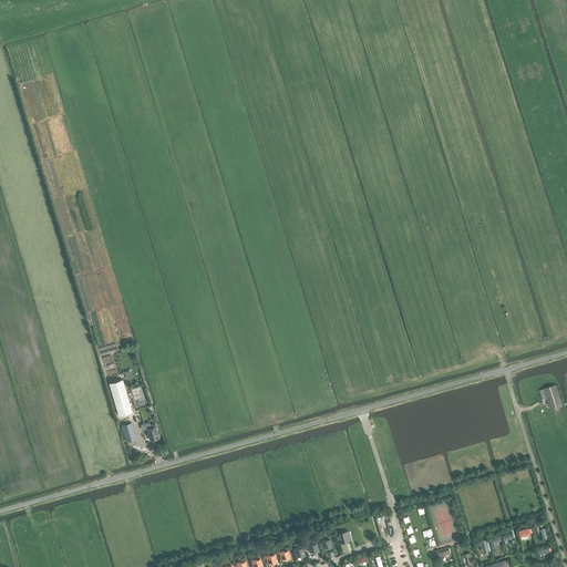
[(132,411),(125,390),(123,379),(110,383),(119,415),(132,411)]
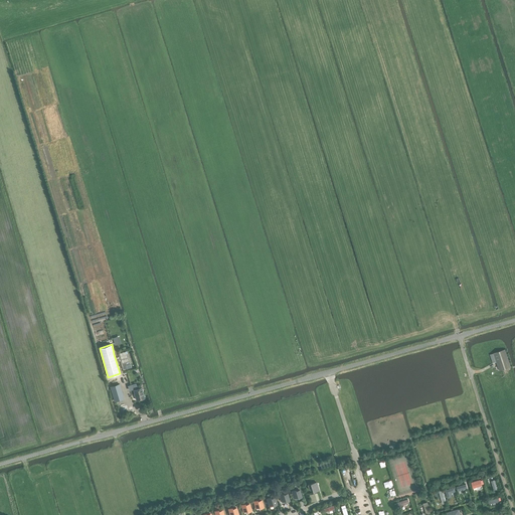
[(493,363),(496,362),(499,370),(511,367),(505,349),(494,353),(490,354),(493,363)]
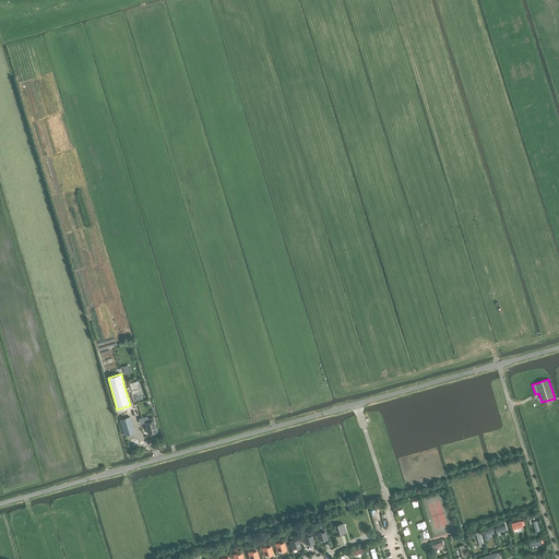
[(137,381),(130,383),(132,393),(139,392),(137,381)]
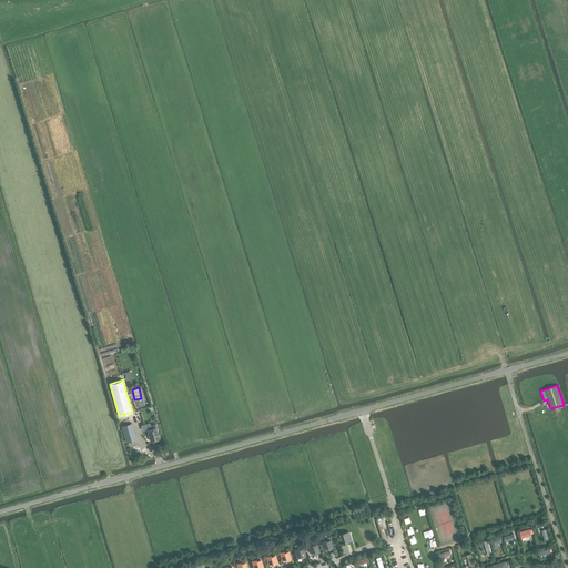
[(149,424),(145,424),(149,435),(149,437),(150,436),(151,442),(159,438),(156,427),(151,428),(149,424)]
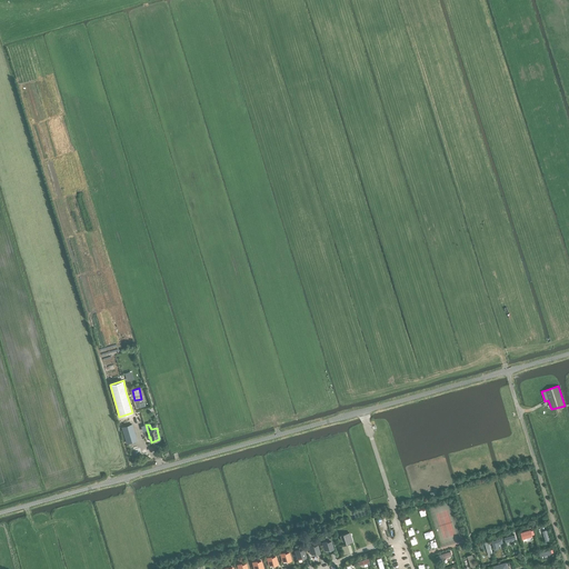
[(126,426),(122,427),(127,443),(137,440),(133,428),(127,430),(126,426)]
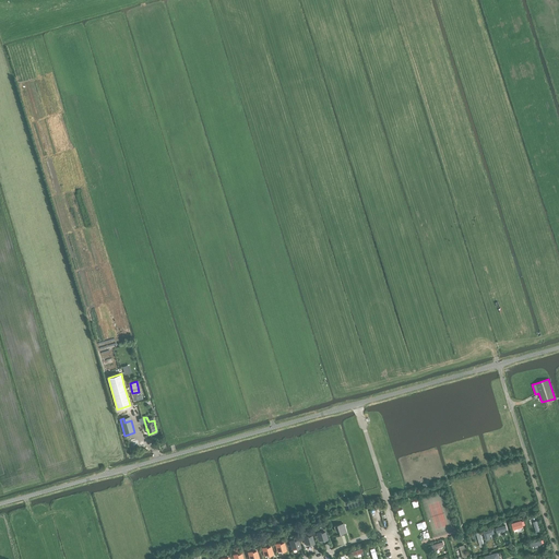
[(511,523),(513,530),(523,527),(523,526),(525,526),(525,525),(524,522),(522,523),(522,520),(511,523)]
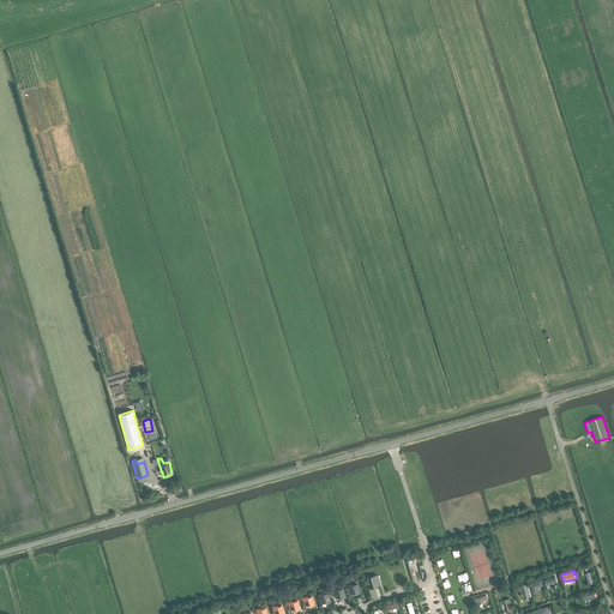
[(373,587),(380,584),(377,575),(367,578),(368,583),(372,582),(373,587)]
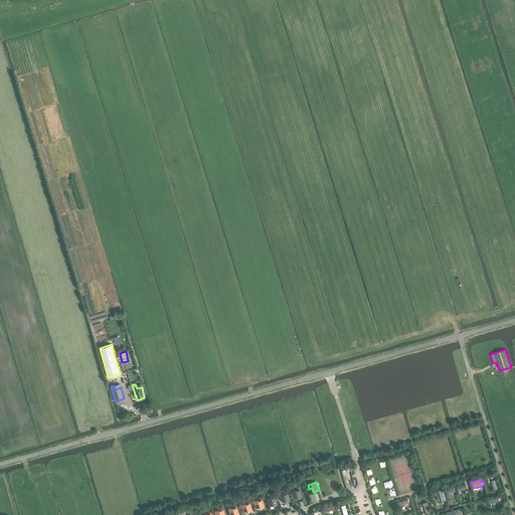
[(456,491),(455,487),(446,490),(448,498),(452,497),(451,493),(456,491)]
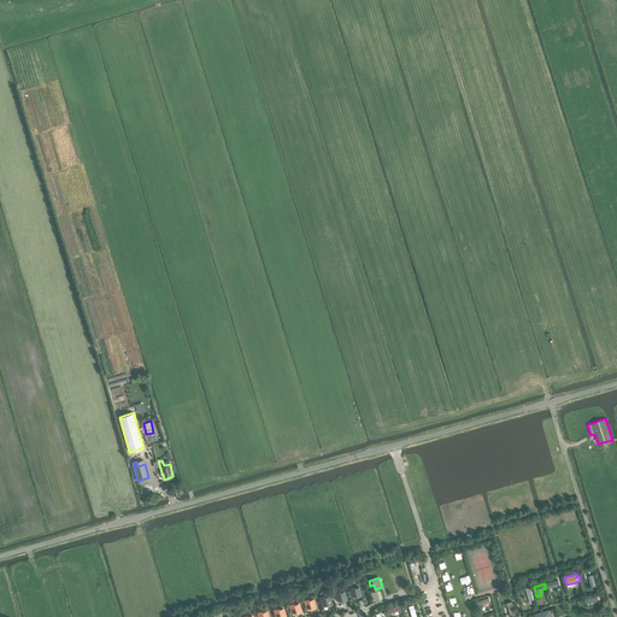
[(354,586),(350,588),(352,597),(357,595),(357,597),(362,595),(358,587),(354,588),(354,586)]
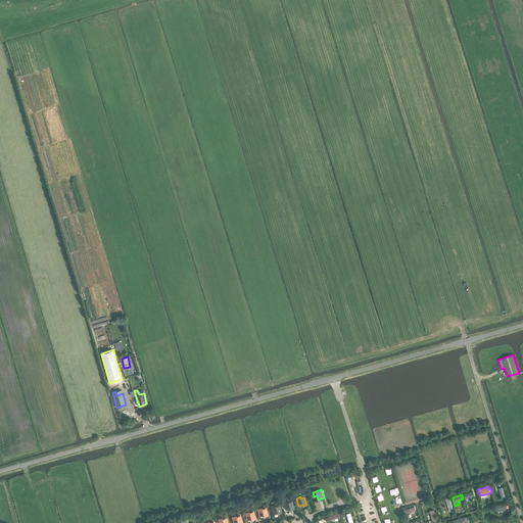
[(321,500),(314,503),(316,510),(324,508),(321,500)]
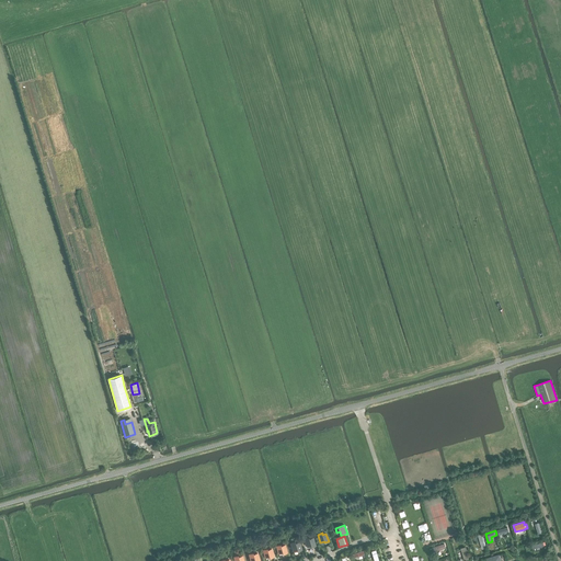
[(309,537),(305,538),(307,546),(311,545),(311,547),(316,546),(313,537),(309,538),(309,537)]
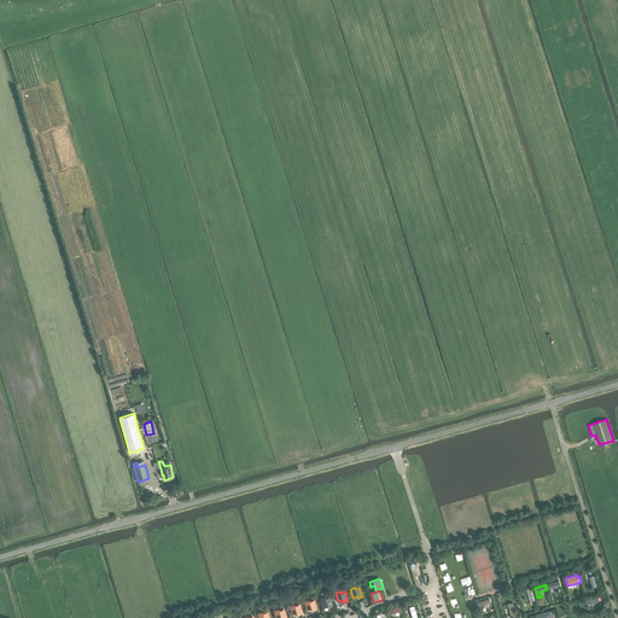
[(325,596),(321,598),(324,606),(327,605),(328,607),(332,605),(330,596),(326,598),(325,596)]
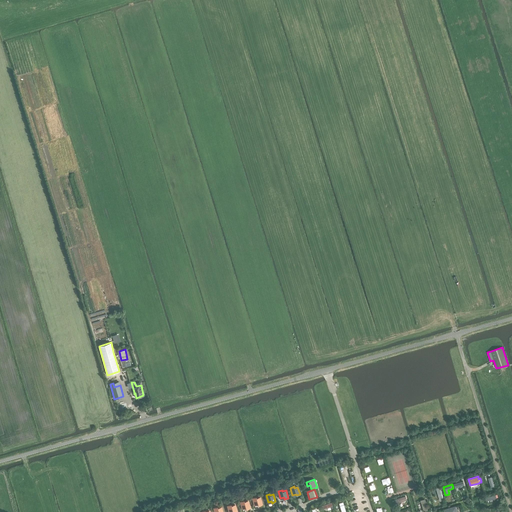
[(407,495),(395,499),(397,504),(408,500),(407,495)]
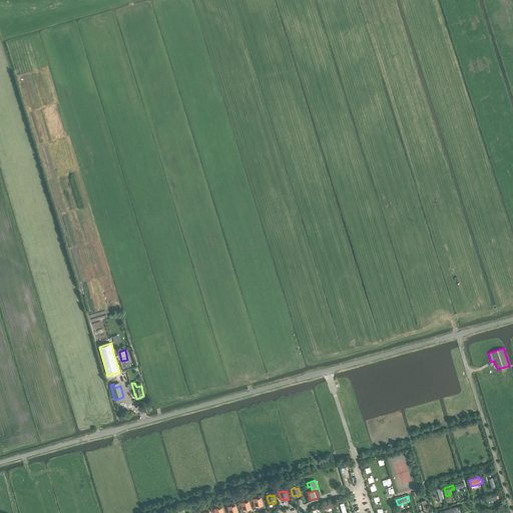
[(257,497),(252,499),(255,506),(259,505),(259,506),(263,505),(261,498),(257,499),(257,497)]
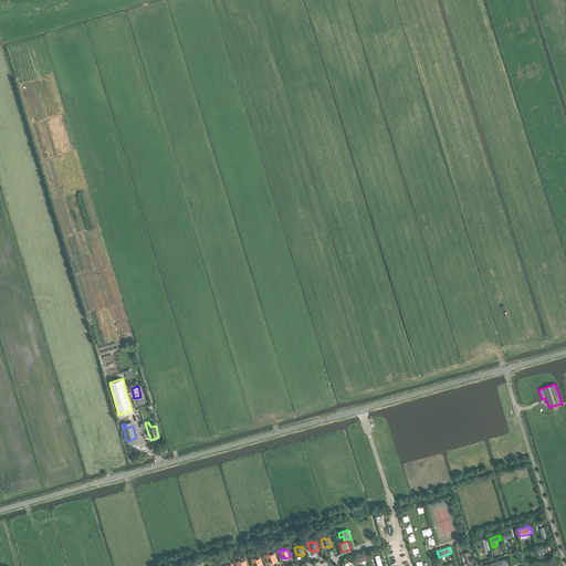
[(270,553),(265,554),(268,563),(272,561),(272,563),(276,562),(274,553),(270,555),(270,553)]
